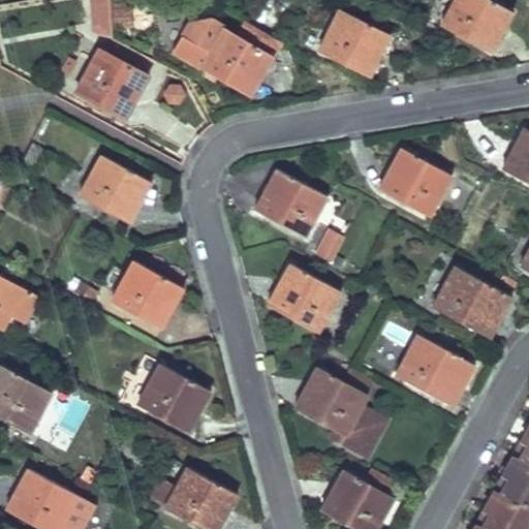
[(492,0),(454,0),(441,25),(485,49),(494,32),(499,35),(512,11),(492,0)]
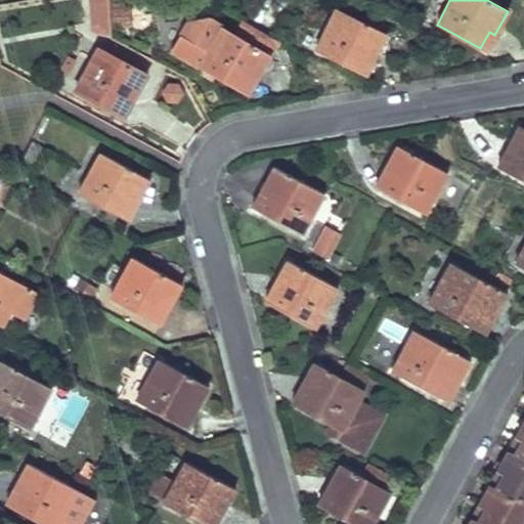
[(105,3),(92,4),(94,30),(107,29),(105,3)]
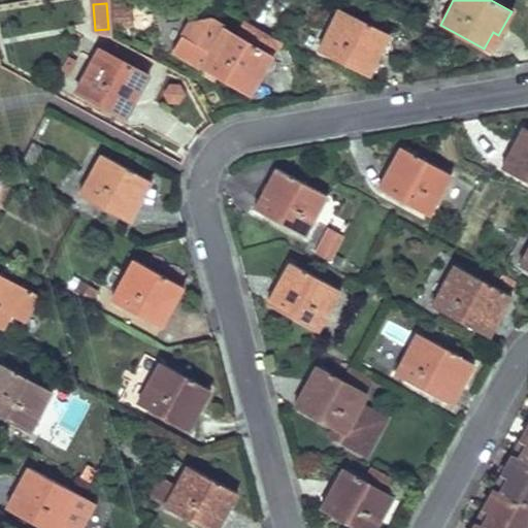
[(339,8),(318,50),(362,71),(370,54),(376,58),(390,33),(339,8)]
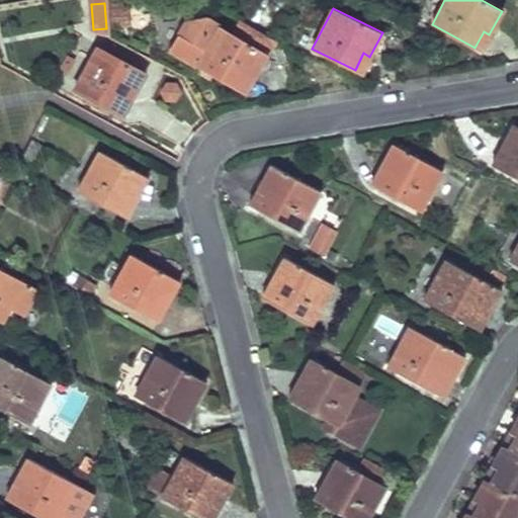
[(220,25),(196,65),(238,89),(248,74),(255,77),(276,40),(242,19),(233,33),(220,25)]
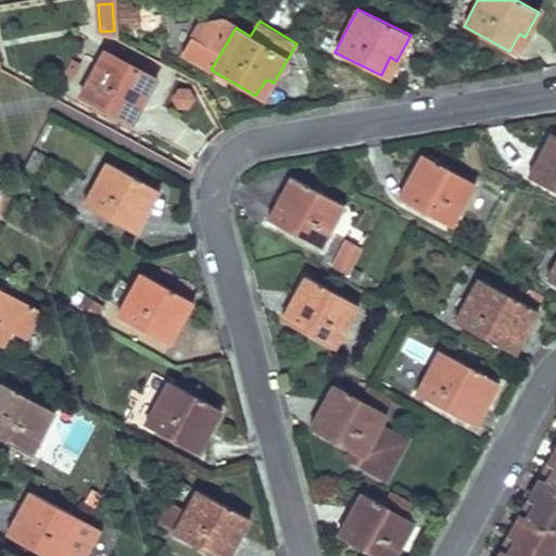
[(519,34),(509,51),(516,54),(525,37),(519,34)]
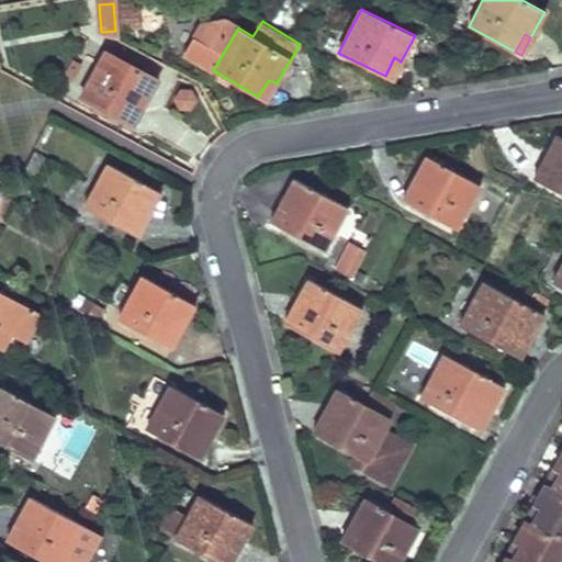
[(105,51),(81,94),(130,120),(137,103),(144,105),(158,80),(105,51)]
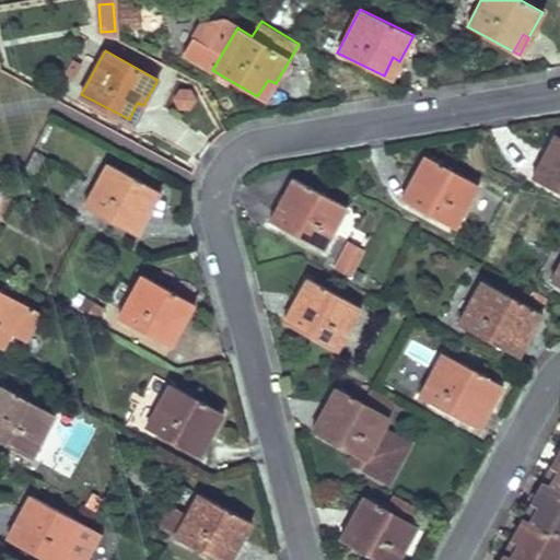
[(393,57),(384,76),(391,79),(399,61),(393,57)]
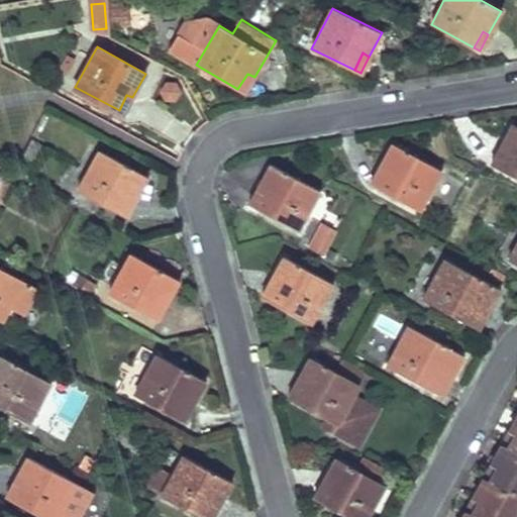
[(247,74),(237,89),(243,93),(254,77),(247,74)]
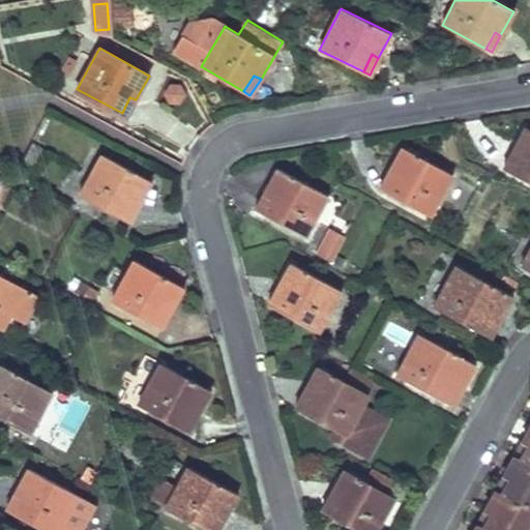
[(171,84),(163,100),(180,110),(189,93),(171,84)]
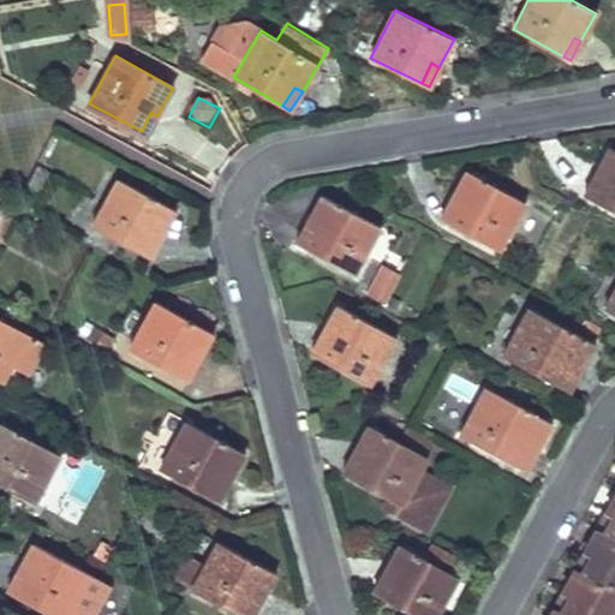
[(150,113),(142,131),(148,135),(157,115),(150,113)]
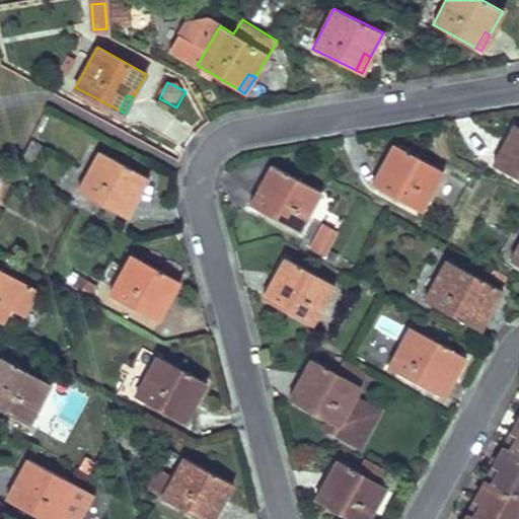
[(518,126),(515,124),(501,148),(507,151),(499,167),(518,177),(518,126)]
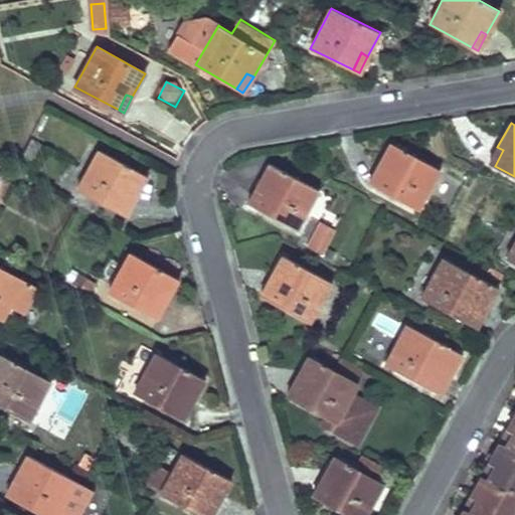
[(390,143),(378,166),(383,169),(373,185),(417,210),(426,194),(421,191),(436,168),(390,143)]
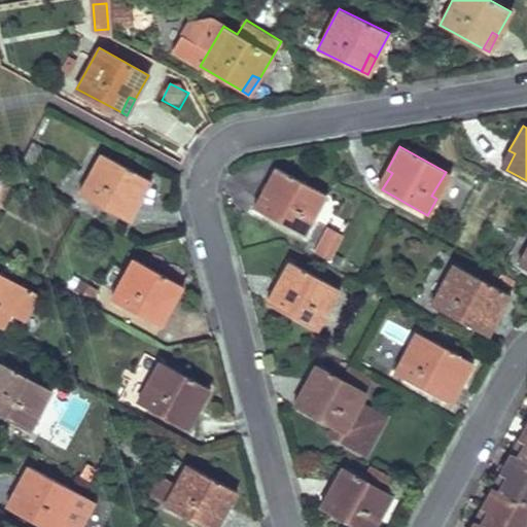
[(508,150),(499,166),(506,170),(515,153),(508,150)]
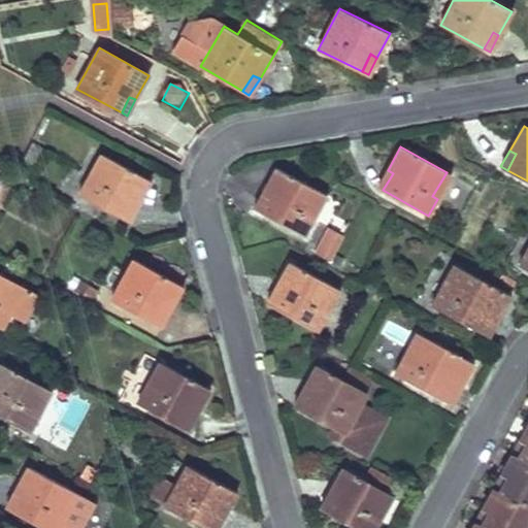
[(153,180),(102,153),(79,194),(81,195),(100,205),(123,218),(132,201),(138,205),(153,180)]
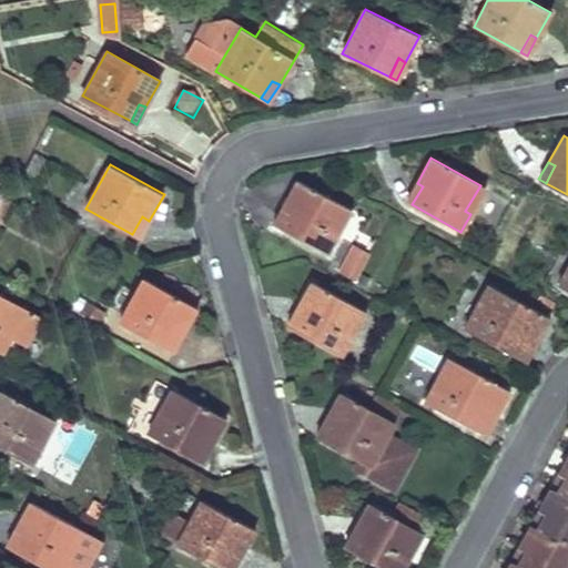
[(297,180),(284,206),(290,209),(280,226),(327,255),(338,236),(333,233),(346,208),(297,180)]
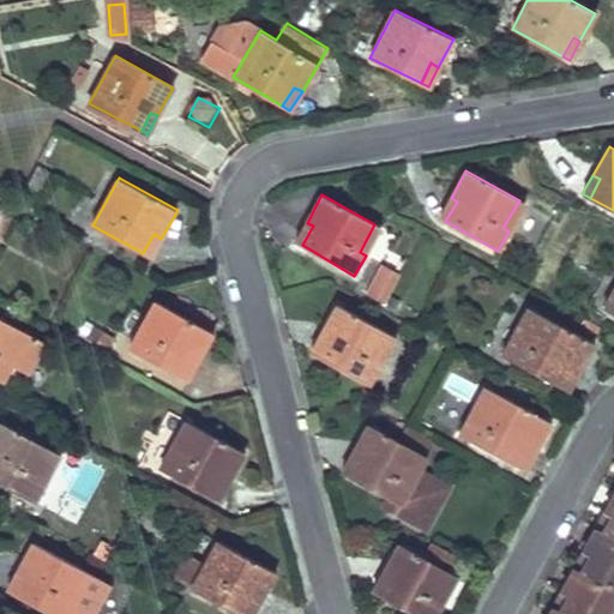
[(451,198),(440,217),(445,221),(457,202),(451,198)]
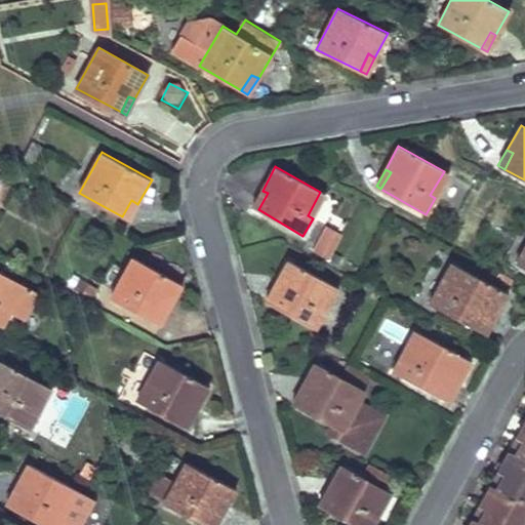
[(444,171),(430,195),(435,198),(448,173),(444,171)]
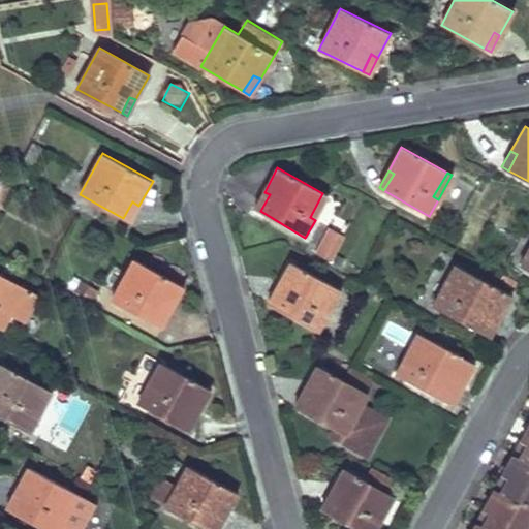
[(265,192),(255,208),(260,211),(270,194),(265,192)]
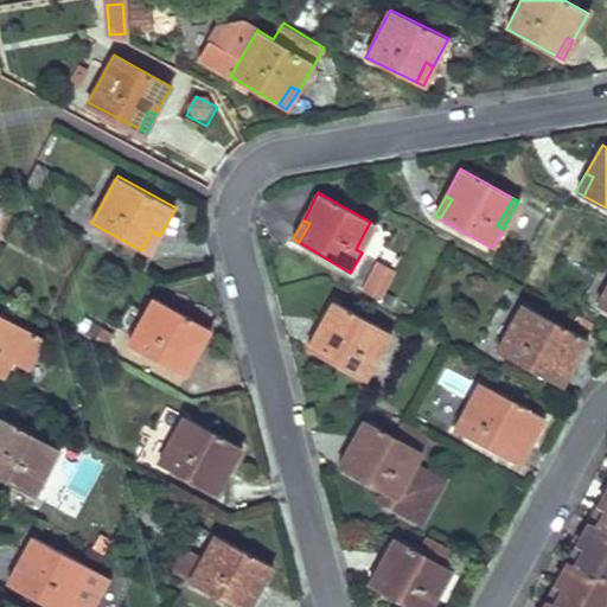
[(370,222),(356,249),(362,253),(377,224),(370,222)]
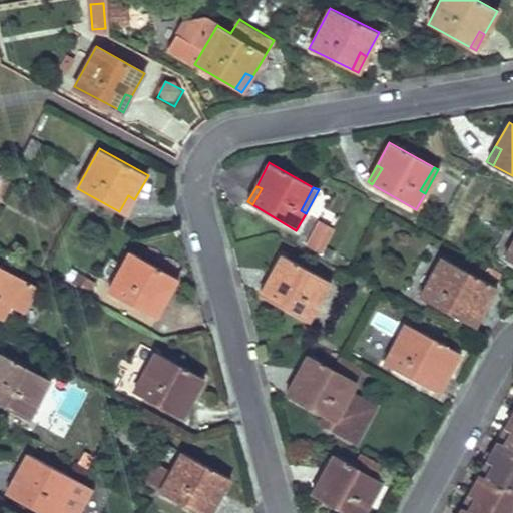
[(73,200),(91,211),(97,199),(79,189),(73,200)]
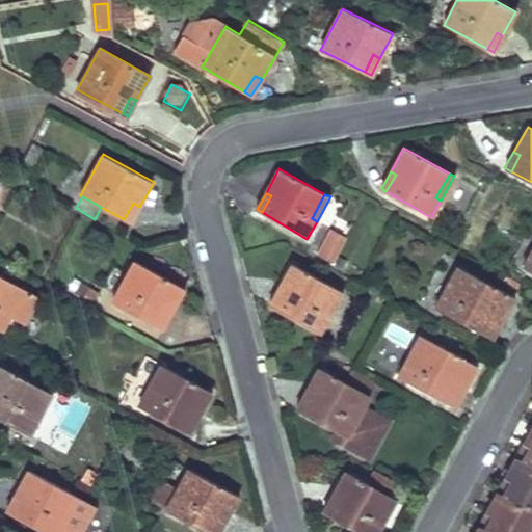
[(133,203),(124,219),(131,223),(139,207),(133,203)]
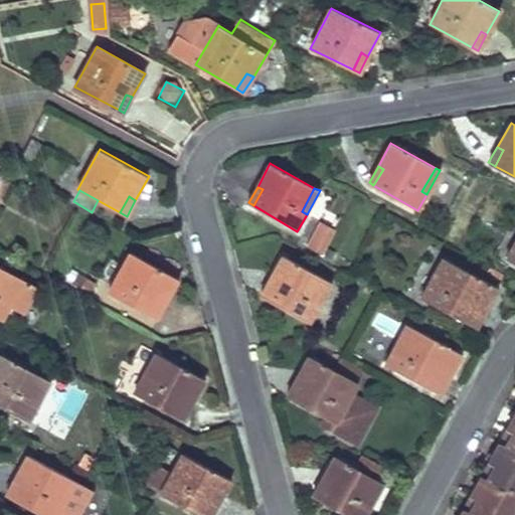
[(320,223),(309,244),(325,252),(336,231),(320,223)]
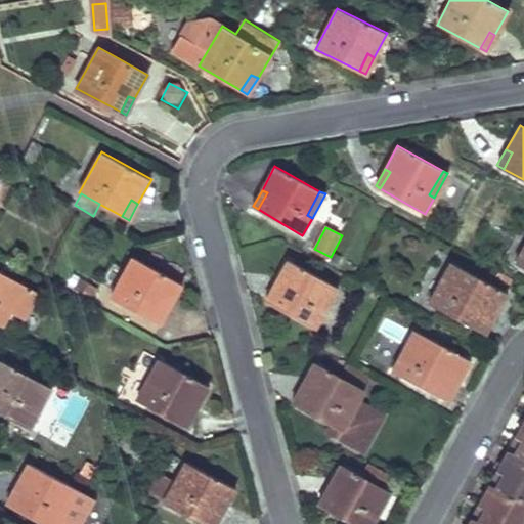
[(133,257),(111,298),(155,321),(163,305),(170,309),(183,285),(133,257)]
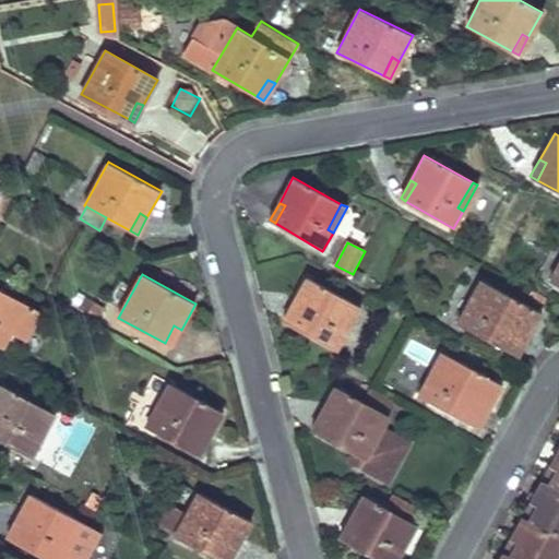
[(307,277),(293,304),(298,307),(288,323),(336,351),(346,333),(341,330),(355,304),(307,277)]
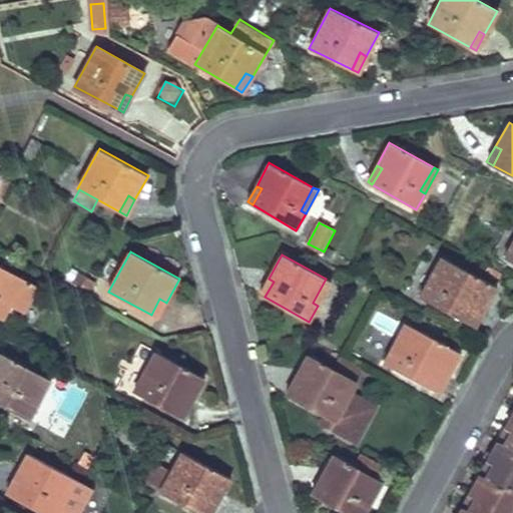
[(442,258),(420,297),(469,325),(478,308),(484,312),(497,288),(442,258)]
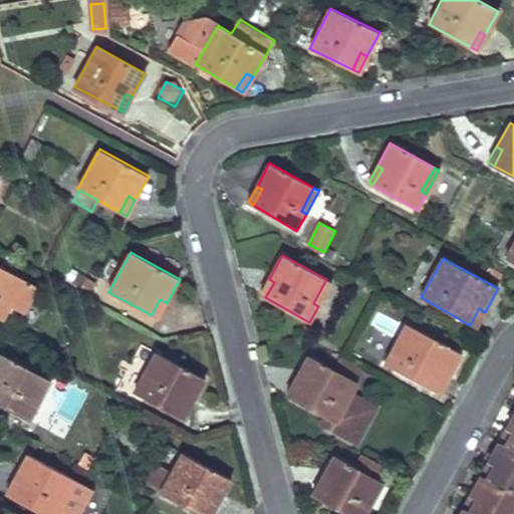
[(0,265),(0,316),(3,319),(12,302),(25,309),(37,286),(0,265)]
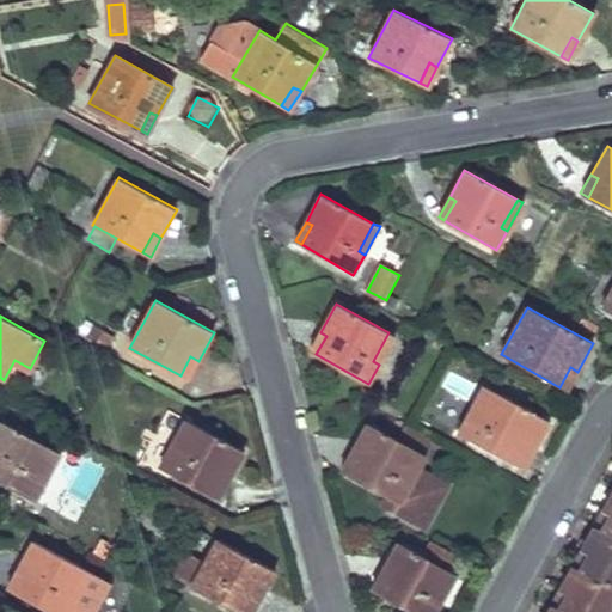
[(320,332),(310,350),(316,354),(326,336),(320,332)]
